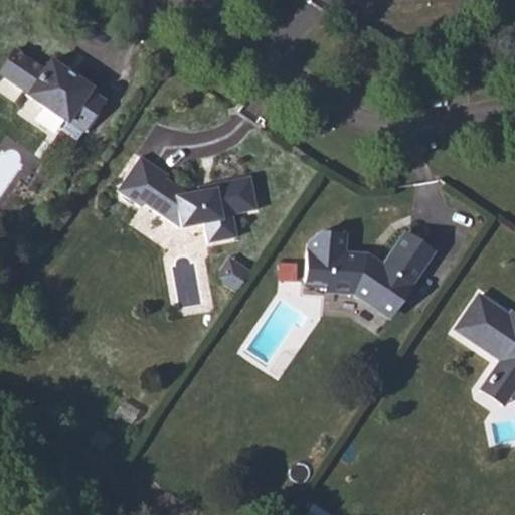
[(43,69),(14,49),(0,69),(0,73),(27,93),(26,95),(66,122),(67,120),(82,131),(84,132),(105,102),(89,91),(90,89),(49,60),(43,69)]
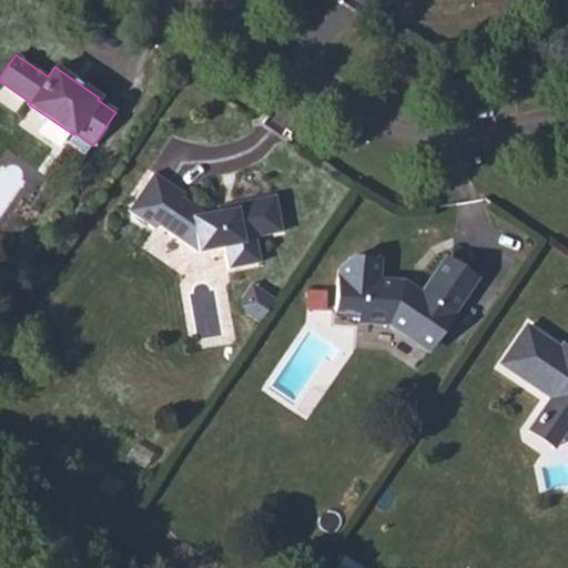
[(72,172),(91,144),(74,132),(73,134),(56,161),(72,172)]
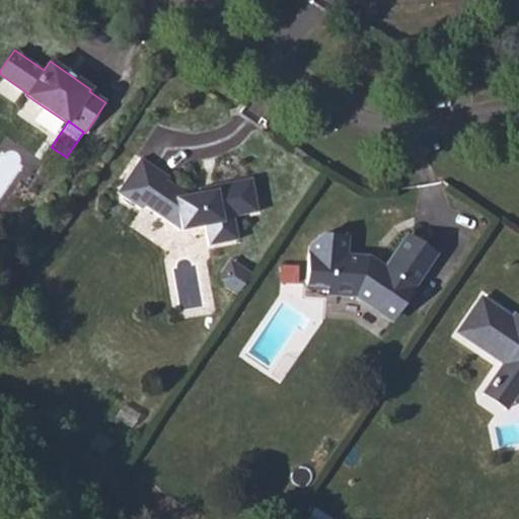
[(216,191),(200,194),(189,196),(165,180),(167,177),(141,158),(118,193),(141,209),(144,206),(180,230),(205,226),(209,245),(237,240),(233,217),(257,212),(251,178),(219,184),(216,191)]
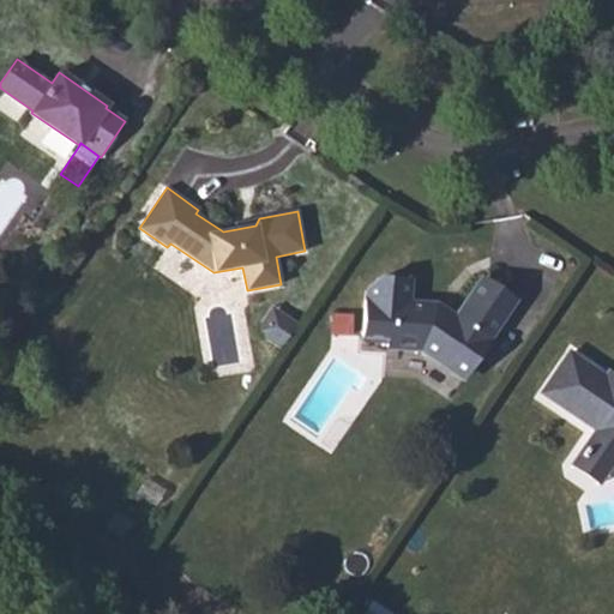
[(256,226),(259,218),(235,223),(236,229),(256,226)]
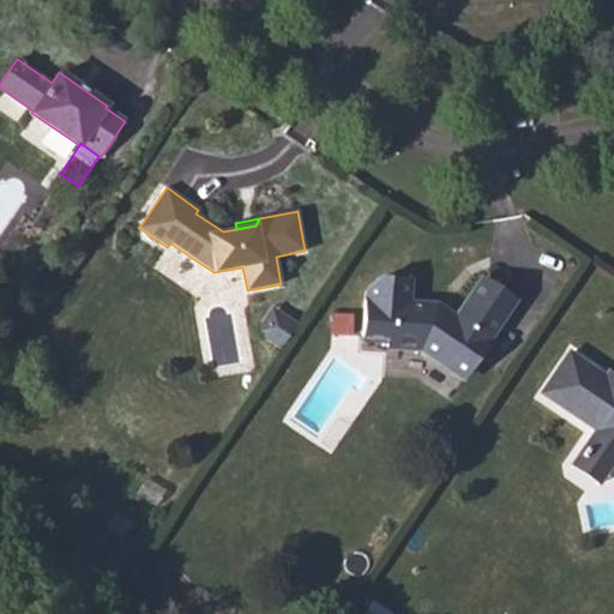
[(444,319),(445,312),(435,306),(407,304),(409,280),(380,277),(369,287),(368,301),(365,301),(362,336),(387,338),(387,347),(421,349),(449,368),(451,366),(465,377),(489,342),(487,341),(515,300),(483,278),(456,319),(444,319)]
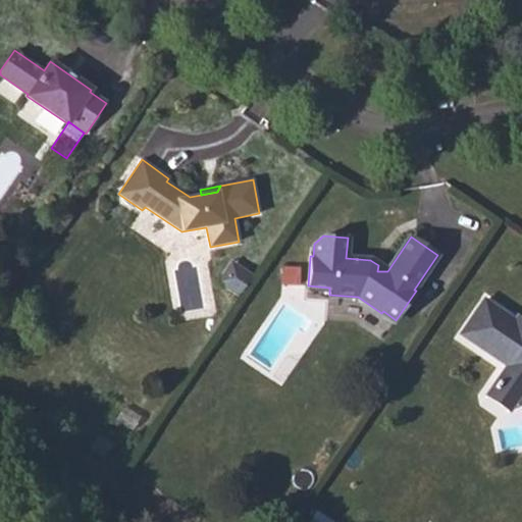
[(178,266),(178,269),(174,270),(183,312),(205,309),(198,266),(194,266),(193,264),(191,261),(188,260),(185,260),(181,261),(179,263),(178,266)]
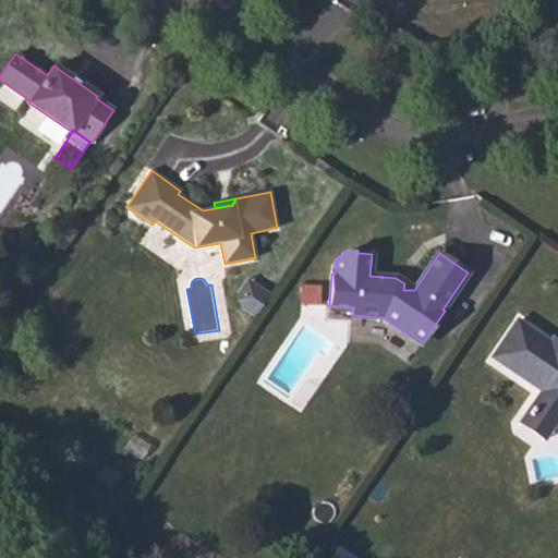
[(239,305),(254,283),(247,279),(232,301),(239,305)]
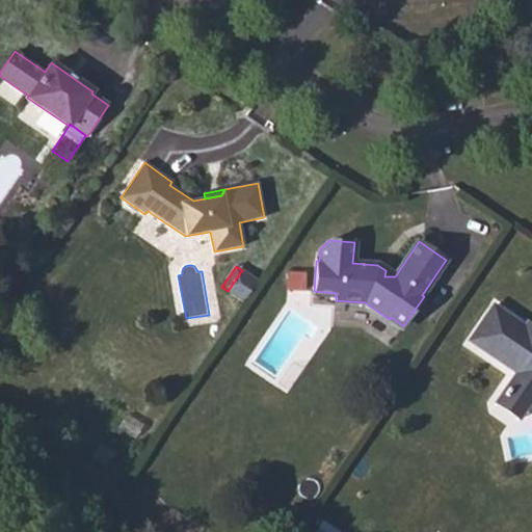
[(242,270),(228,291),(243,301),(258,281),(242,270)]
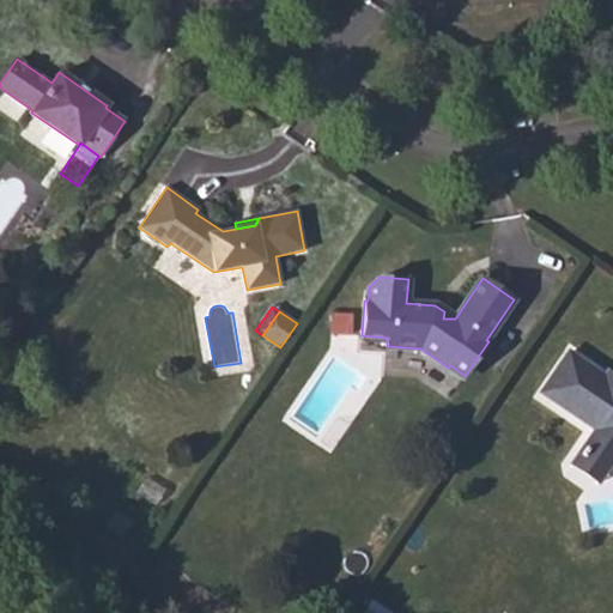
[(351,316),(333,315),(332,333),(350,334),(351,316)]
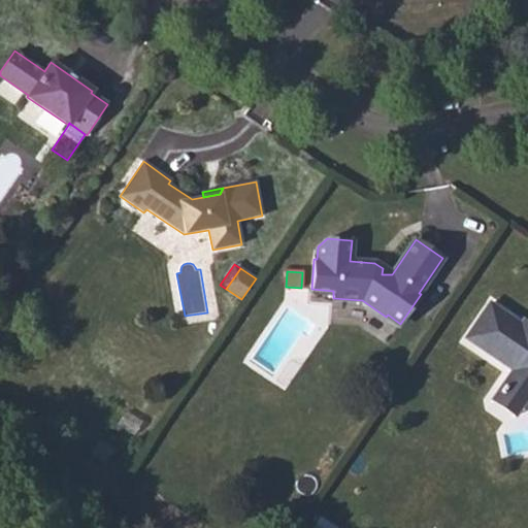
[(485,344),(482,349),(514,369),(500,389),(523,404),(527,396),(527,326),(522,323),(521,325),(490,303),(469,333),(485,344)]
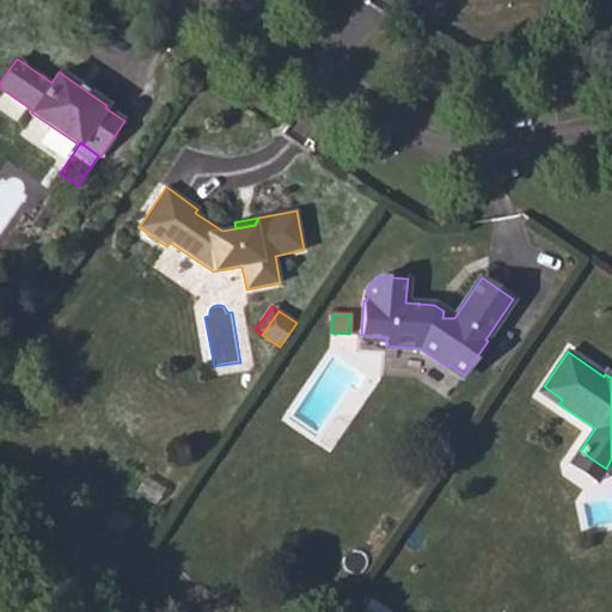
[(562,399),(544,386),(540,392),(558,404),(562,399)]
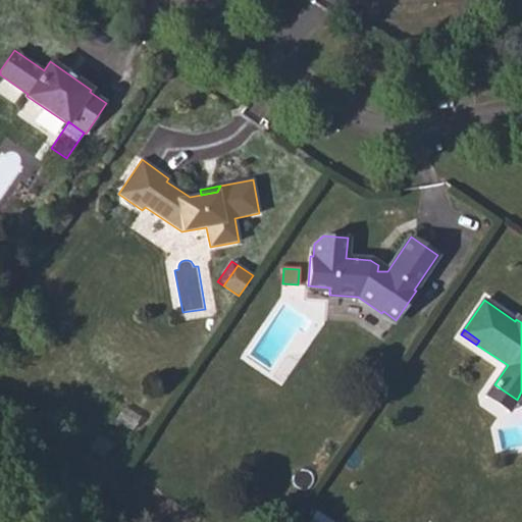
[(517,400),(494,384),(485,397),(508,412),(517,400)]
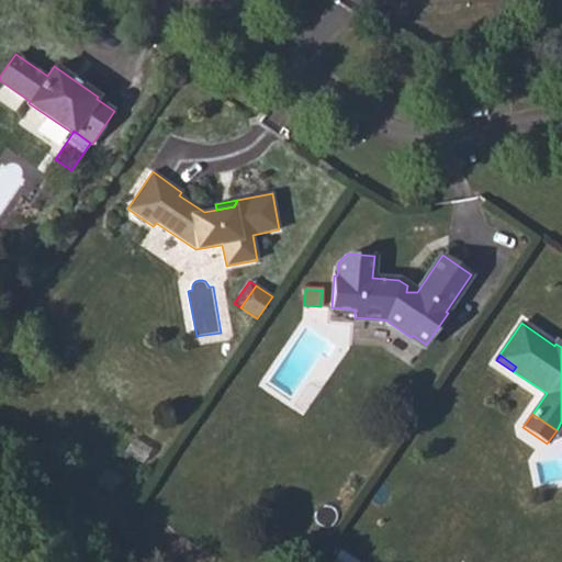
[(351,561),(353,559),(340,551),(333,561),(351,561)]
